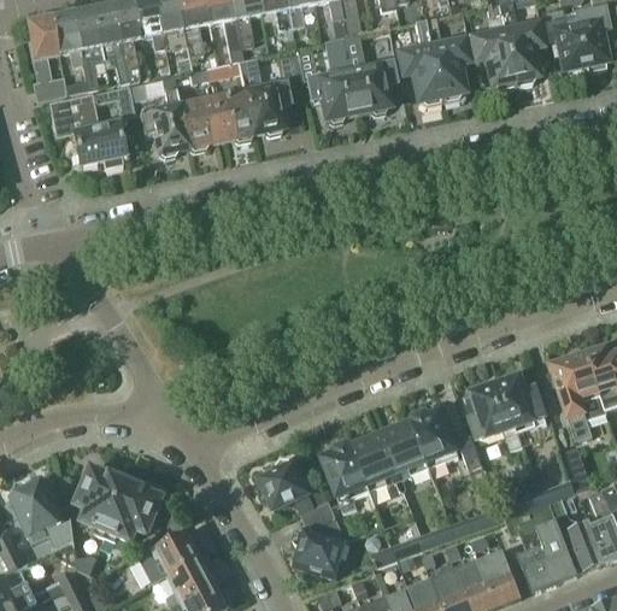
[(130,40),(140,39),(133,0),(112,5),(128,82),(137,80),(130,40)]
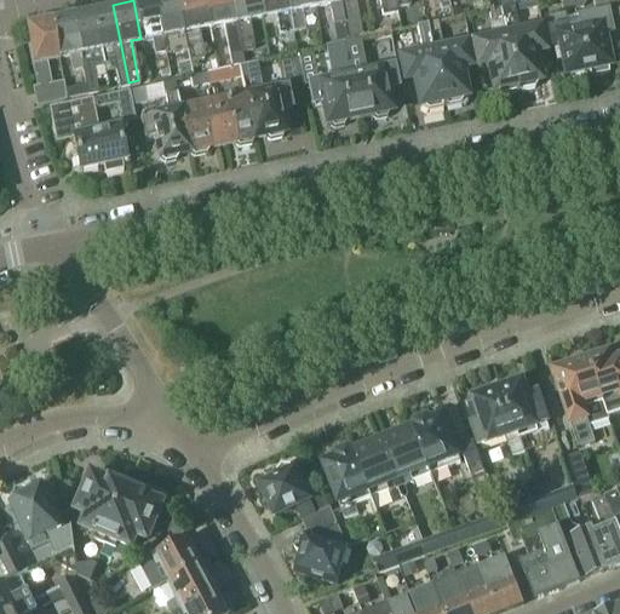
[(155,53),(165,51),(156,0),(133,0),(141,39),(151,36),(155,53)]
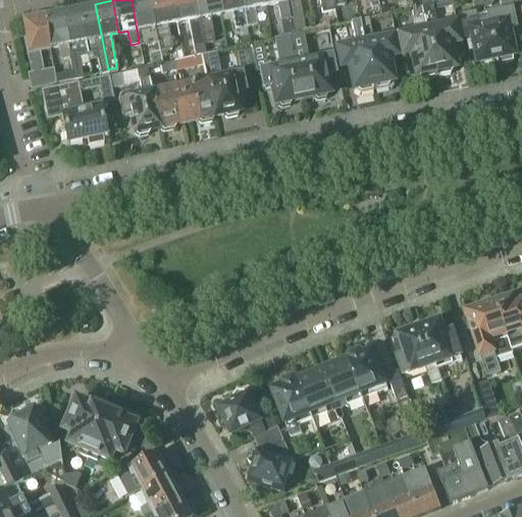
[(146,28),(155,26),(149,0),(132,0),(139,43),(143,61),(152,59),(146,28)]
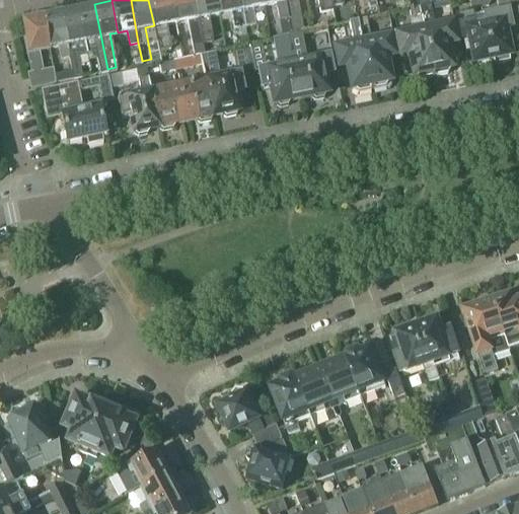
[(165,22),(176,20),(171,0),(148,0),(154,25),(158,50),(170,47),(165,22)]
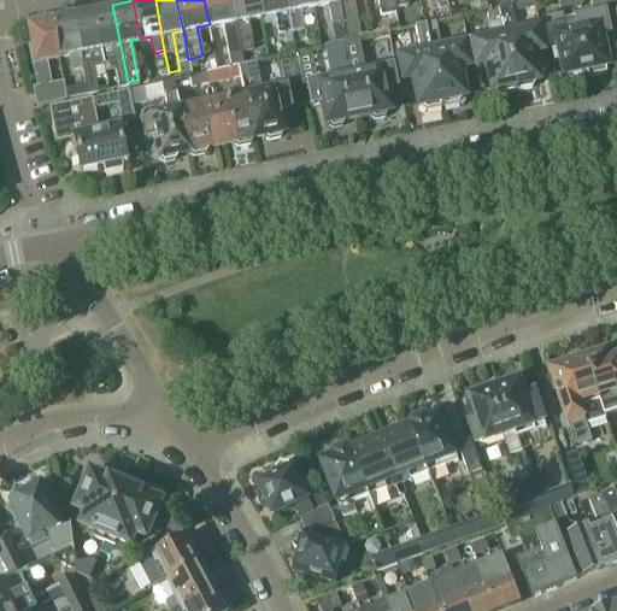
[(242,60),(241,52),(230,0),(204,0),(210,24),(222,22),(230,64),(242,60)]
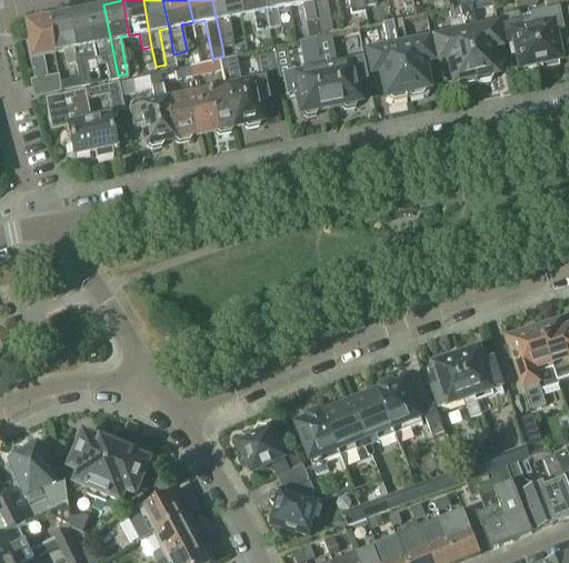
[(227,16),(240,13),(238,0),(212,0),(222,48),(232,46),(227,16)]
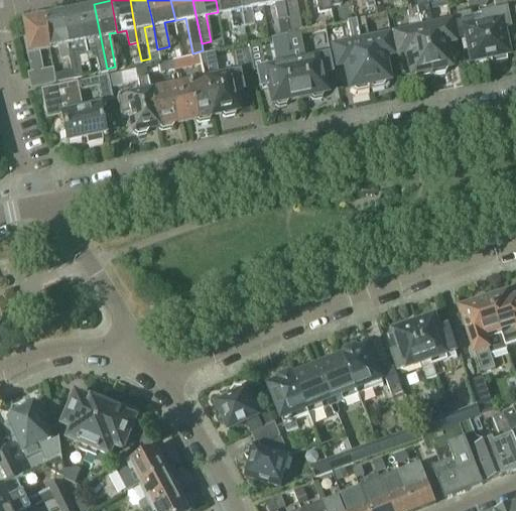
[(232,26),(242,24),(237,0),(216,0),(218,12),(229,10),(232,26)]
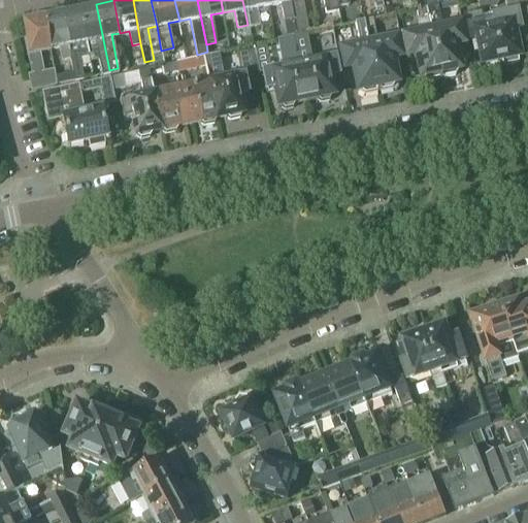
[(256,6),(266,3),(265,0),(242,0),(248,25),(259,23),(256,6)]
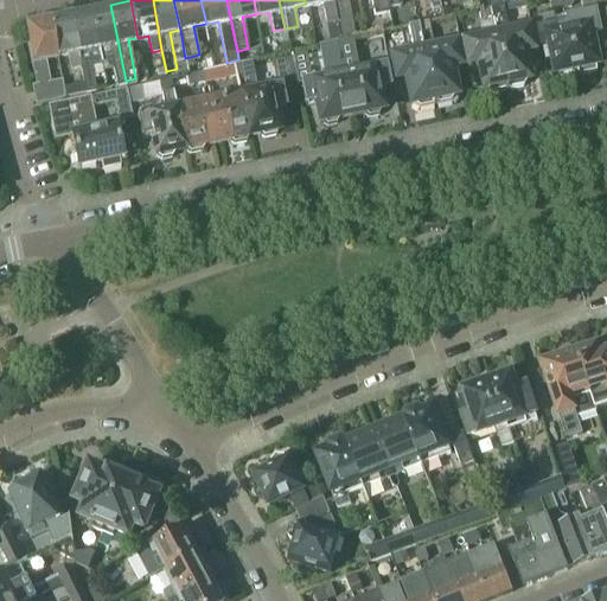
[(321,1),(330,39),(336,38),(340,37),(333,0),(305,0),(306,4),(321,1)]
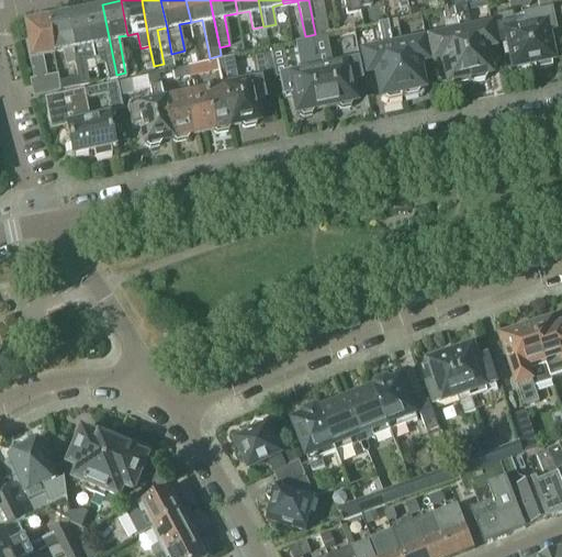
[(308,0),(315,34),(324,33),(329,32),(323,0),(308,0)]
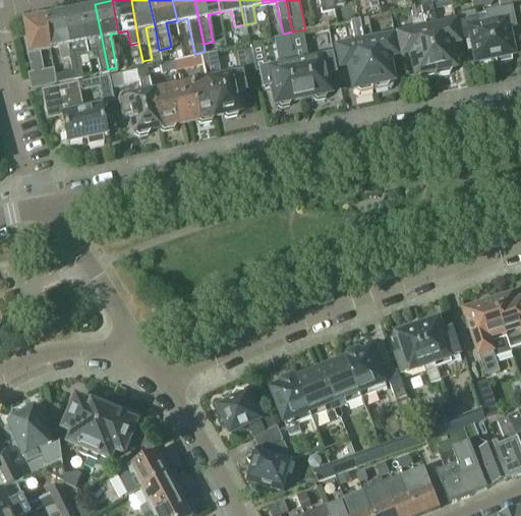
[(319,0),(322,11),(334,8),(334,3),(333,0),(319,0)]
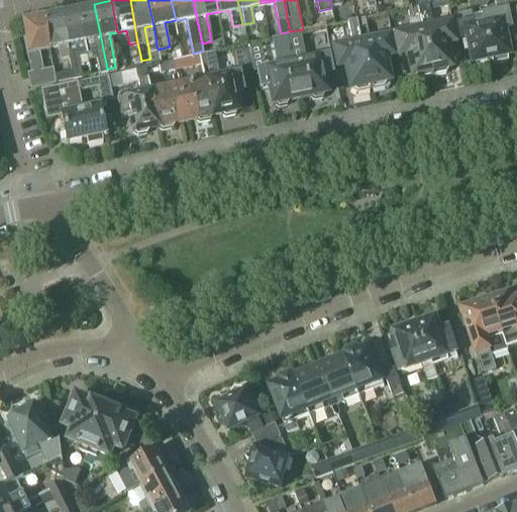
[(483,23),(490,57),(491,57),(491,61),(507,58),(506,53),(508,53),(504,36),(509,35),(507,26),(510,26),(505,1),(489,5),(490,12),(481,13),(483,23)]
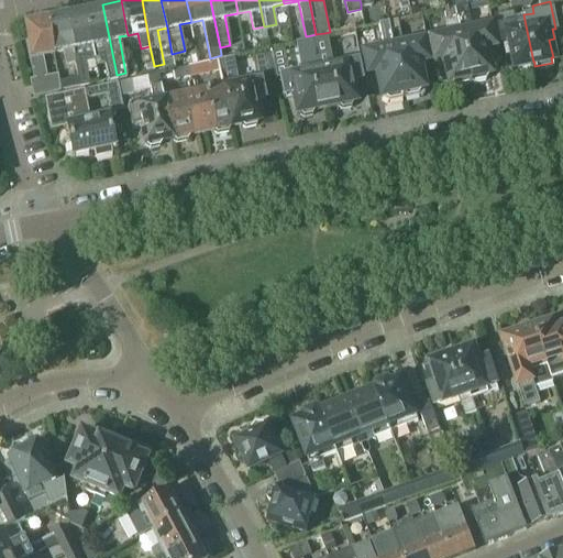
[(463,2),(456,3),(454,4),(470,80),(472,80),(484,77),(487,73),(487,70),(488,70),(484,45),(493,43),(489,24),(465,29),(464,22),(467,22),(463,3),(463,2)]
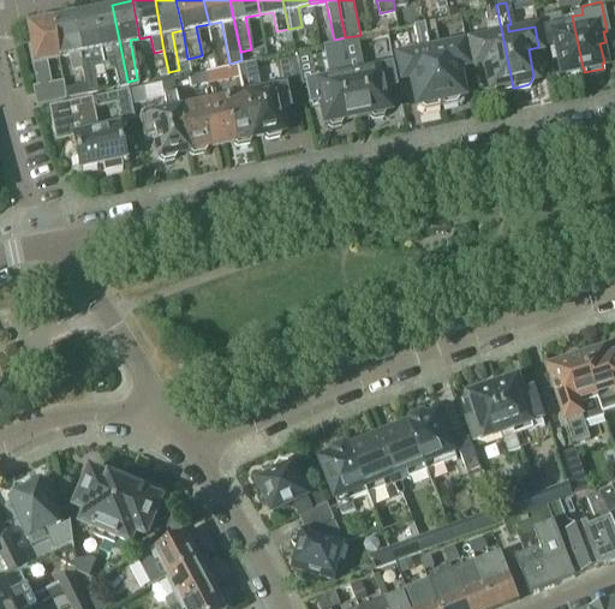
[(118,84),(127,82),(112,5),(91,9),(102,59),(113,57),(118,84)]
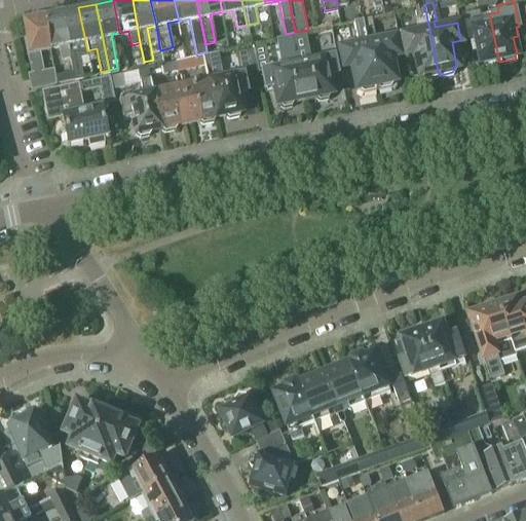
[(424,4),(418,5),(413,6),(418,31),(401,34),(405,52),(414,50),(418,74),(420,73),(420,75),(425,78),(437,76),(439,75),(424,4)]
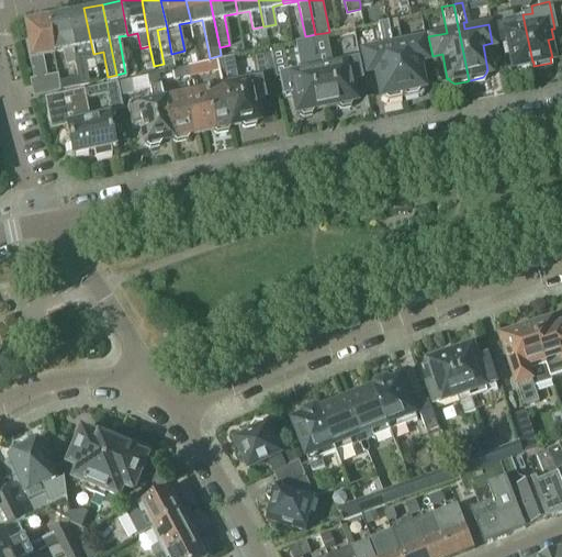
[(83,55),(93,54),(83,8),(65,11),(75,59),(78,75),(79,84),(89,81),(83,55)]
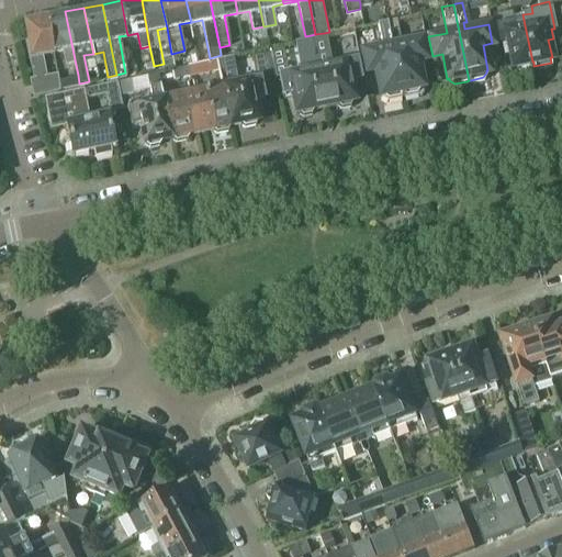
[(512,65),(532,62),(525,25),(514,26),(510,10),(493,13),(498,40),(502,40),(504,48),(508,47),(512,65)]
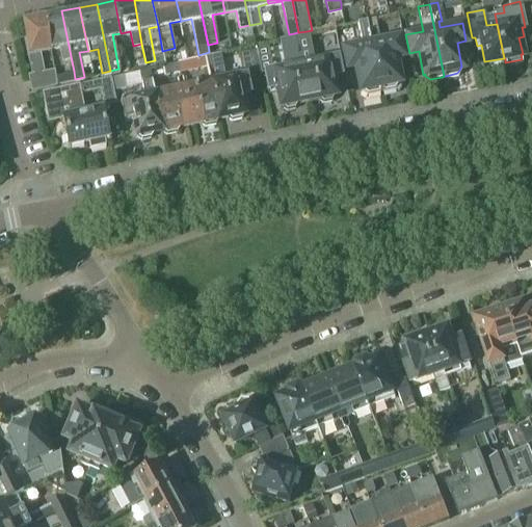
[(59,46),(62,58),(71,56),(61,10),(43,15),(50,47),(59,46)]
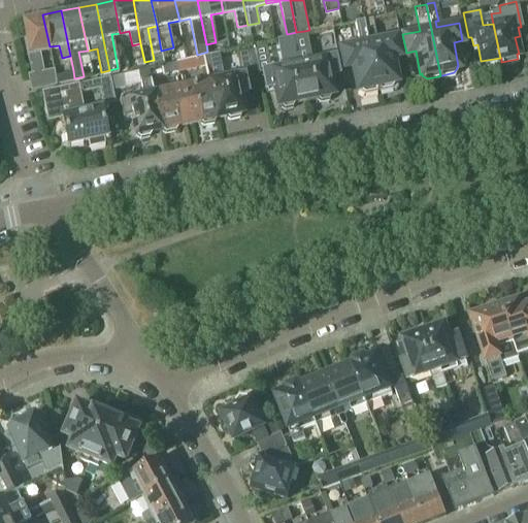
[(38,50),(50,46),(42,14),(23,19),(27,39),(25,41),(32,71),(28,72),(31,87),(57,82),(55,73),(54,67),(43,69),(38,50)]
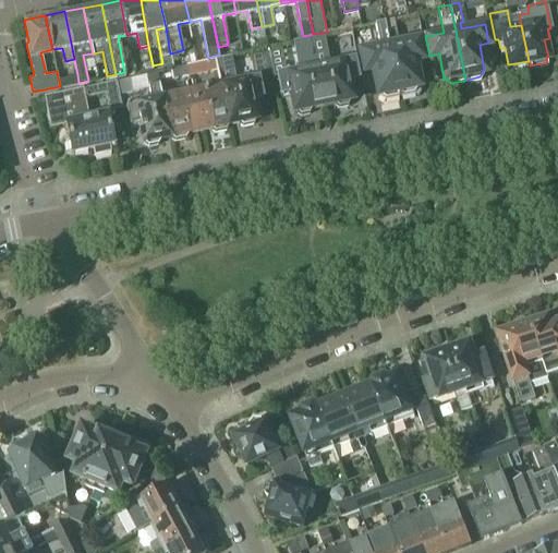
[(392,16),(384,19),(399,94),(401,93),(414,91),(417,85),(416,84),(419,84),(413,59),(422,57),(419,37),(395,43),(393,36),(397,35),(392,16)]
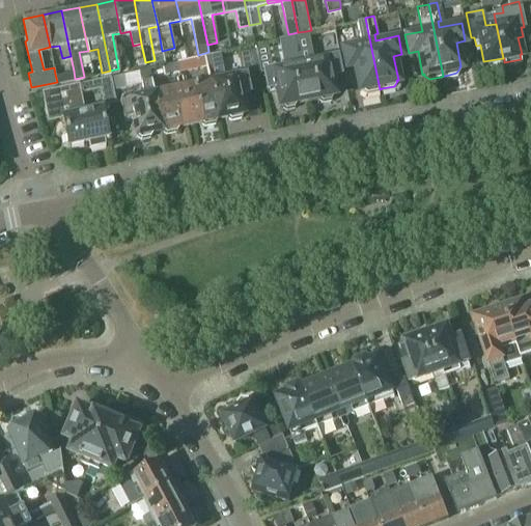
[(380,89),(365,18),(356,20),(360,37),(363,36),(364,43),(342,48),(345,65),(355,63),(359,87),(361,87),(361,88),(366,91),(378,89),(380,89)]
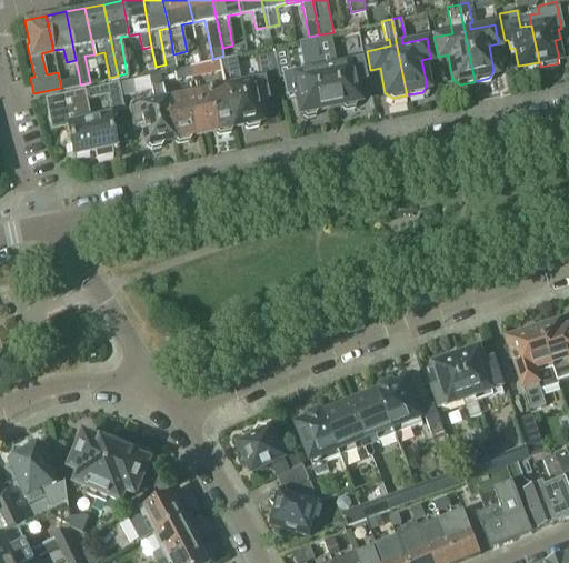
[(319,34),(315,36),(329,104),(341,102),(341,104),(345,107),(353,104),(357,101),(356,99),(358,99),(355,80),(365,78),(360,59),(333,63),(328,33),(319,34)]
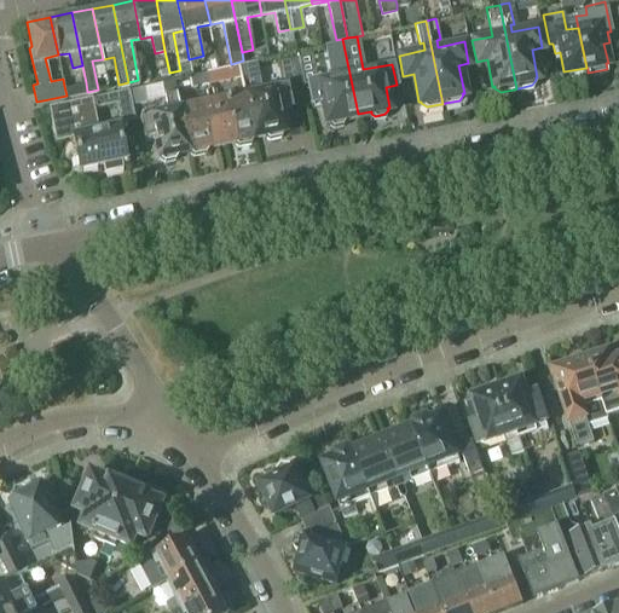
[(342,39),(336,40),(329,41),(335,75),(307,81),(311,103),(322,100),(325,121),(329,120),(329,122),(333,125),(342,123),(345,120),(345,117),(358,114),(342,39)]
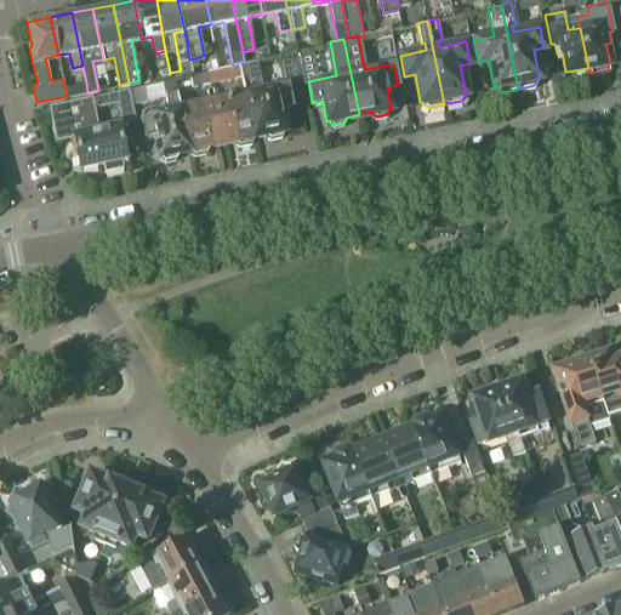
[(297,63),(296,56),(279,58),(281,67),(297,63)]
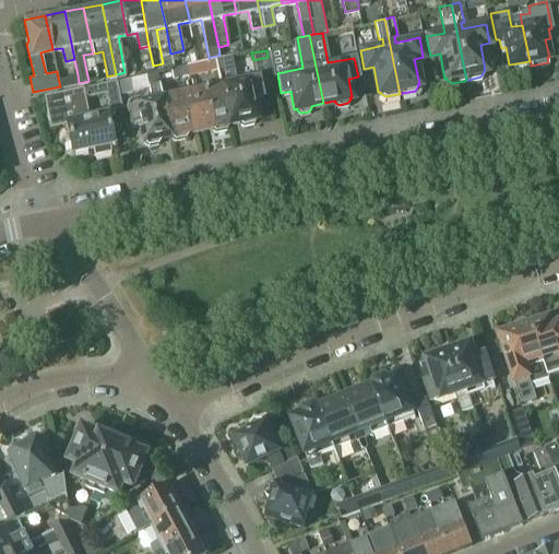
[(229,54),(215,57),(217,67),(221,84),(228,122),(236,121),(236,124),(238,122),(242,125),(253,122),(257,118),(252,98),(262,96),(258,77),(235,81),(229,54)]
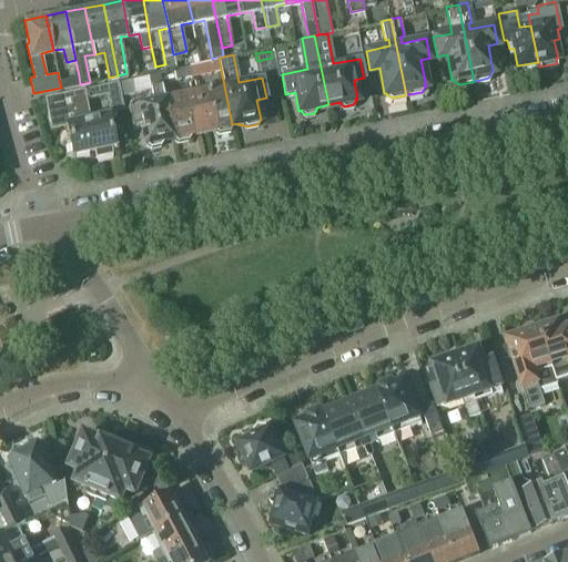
[(219,58),(189,64),(191,73),(221,68),(219,58)]
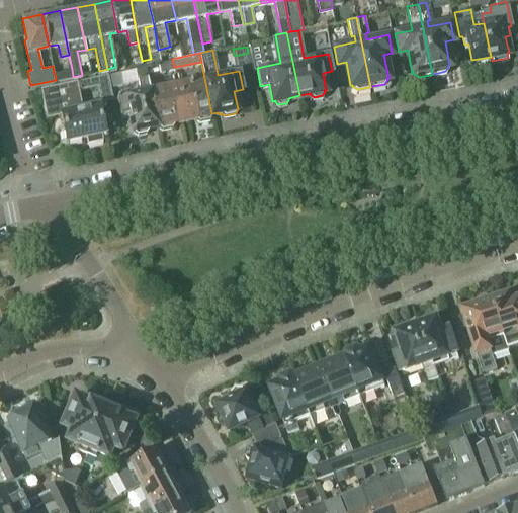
[(172,59),(145,65),(147,73),(174,67),(172,59)]
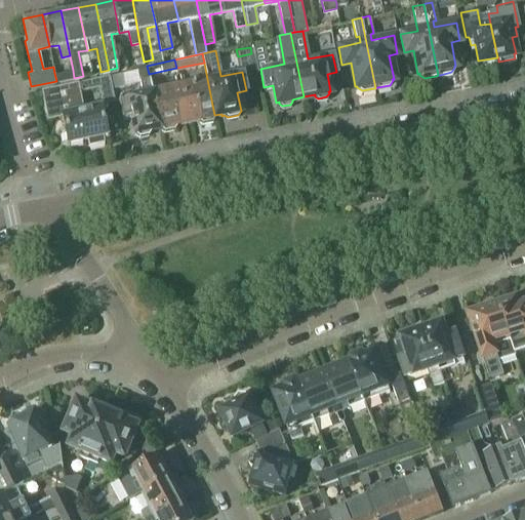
[(149,74),(147,66),(137,68),(142,88),(146,87),(147,91),(118,97),(121,116),(130,114),(133,132),(138,135),(148,133),(151,128),(160,126),(152,90),(149,74)]
